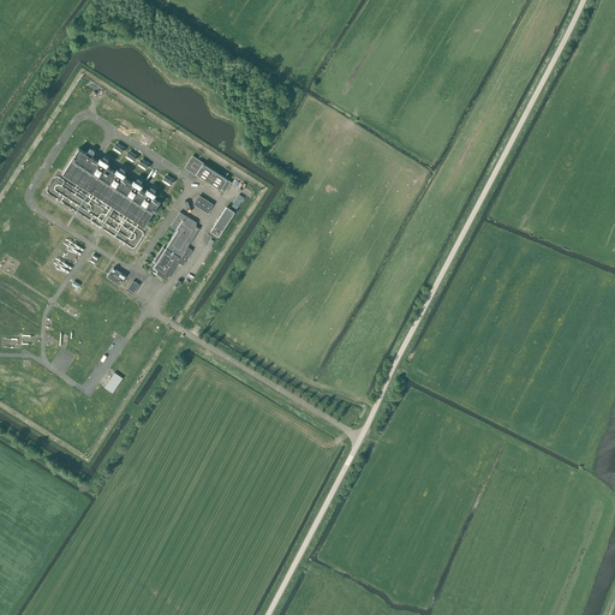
[(118,142),(113,148),(121,154),(125,147),(118,142)]
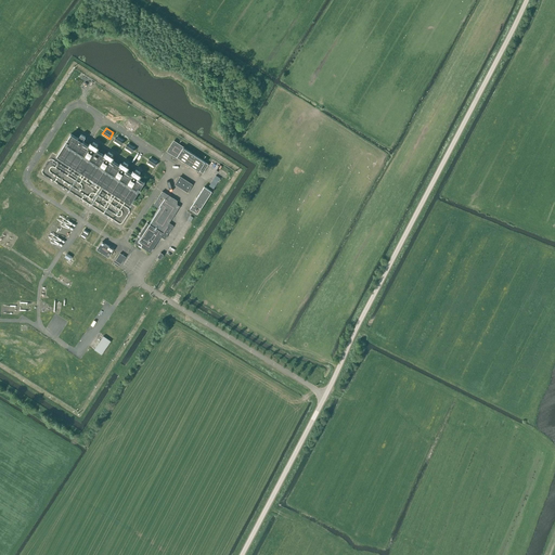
[(78,139),(78,138),(71,133),(56,156),(130,204),(144,181),(138,177),(140,175),(139,173),(140,172),(136,169),(136,171),(134,170),(132,173),(126,169),(128,166),(127,166),(128,165),(124,162),(123,163),(120,166),(111,159),(113,156),(112,156),(113,154),(108,152),(107,153),(105,156),(95,150),(98,146),(97,146),(98,144),(93,142),(92,143),(91,143),(90,146),(82,141),(86,137),(81,134),(78,139)]
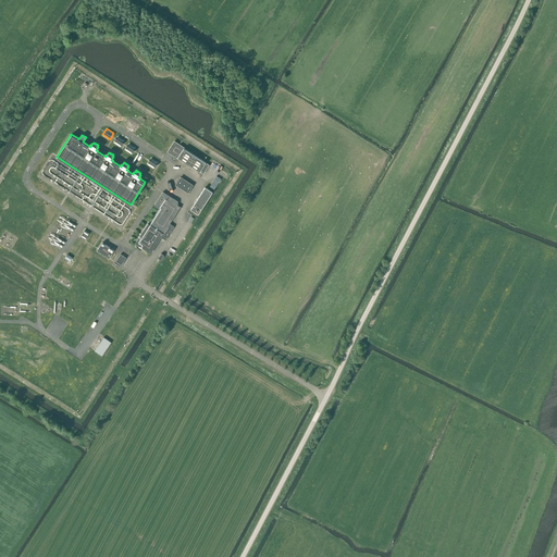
[(121,146),(125,140),(118,136),(114,141),(121,146)]
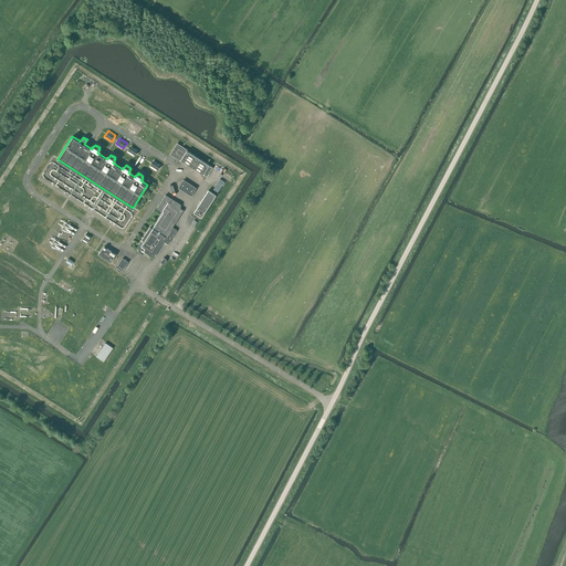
[(209,165),(187,150),(187,149),(177,143),(170,154),(180,160),(180,159),(207,177),(212,168),(209,165)]
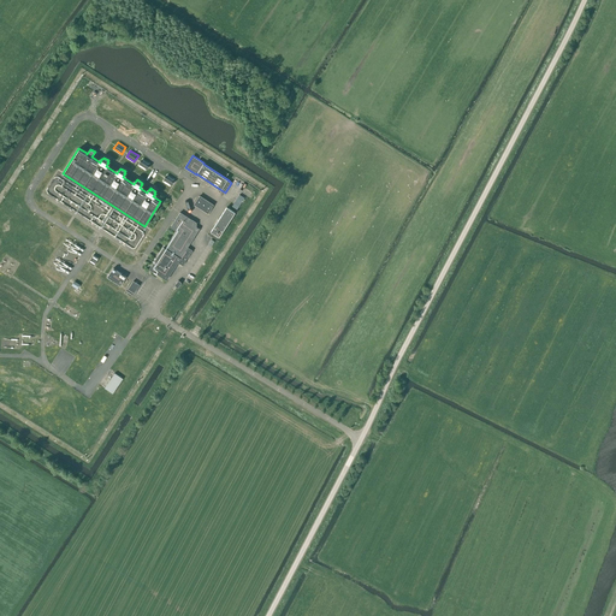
[(142,158),(137,165),(146,171),(150,164),(142,158)]
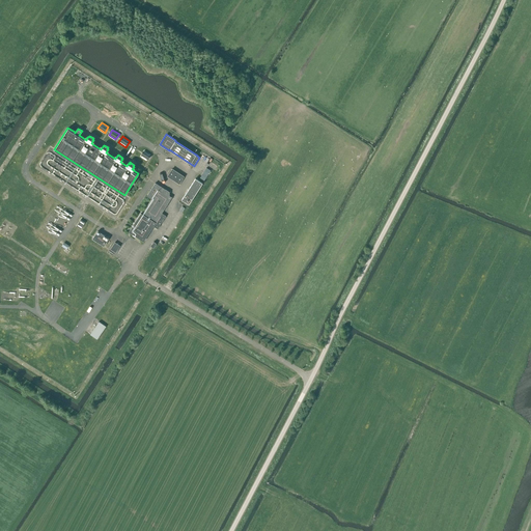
[(144,150),(140,156),(146,161),(151,155),(144,150)]
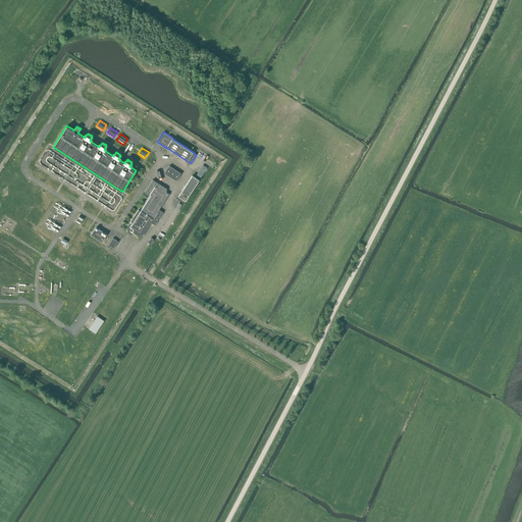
[(55,171),(65,176),(69,168),(66,166),(68,163),(53,156),(50,163),(57,167),(55,171)]
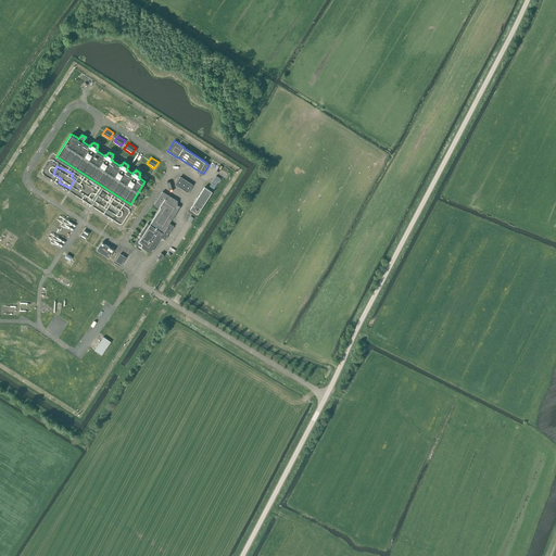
[(215,187),(222,177),(216,174),(210,185),(215,187)]
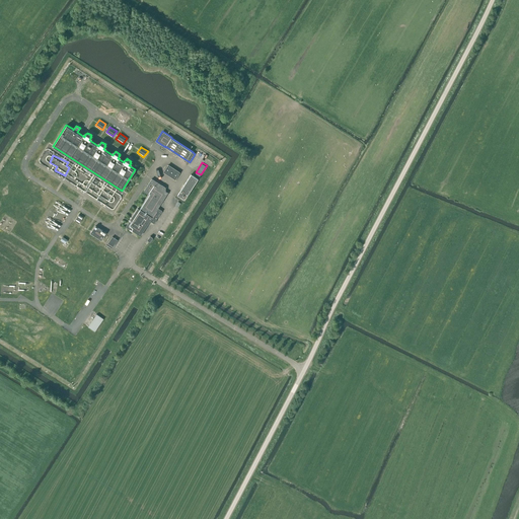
[(175,179),(179,172),(168,164),(163,171),(175,179)]
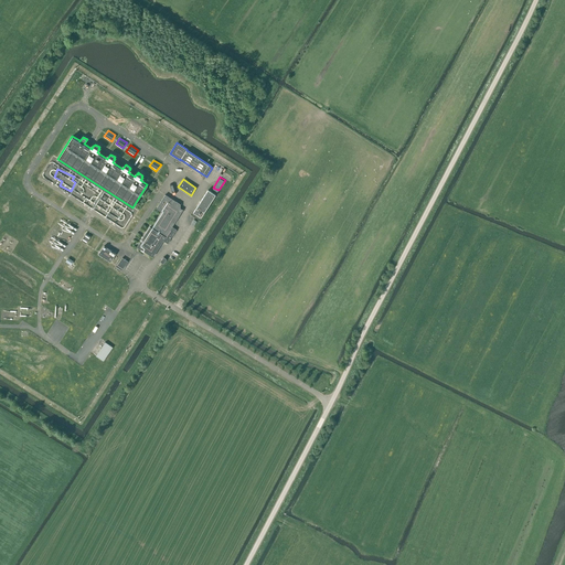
[(201,217),(215,194),(208,190),(193,212),(201,217)]
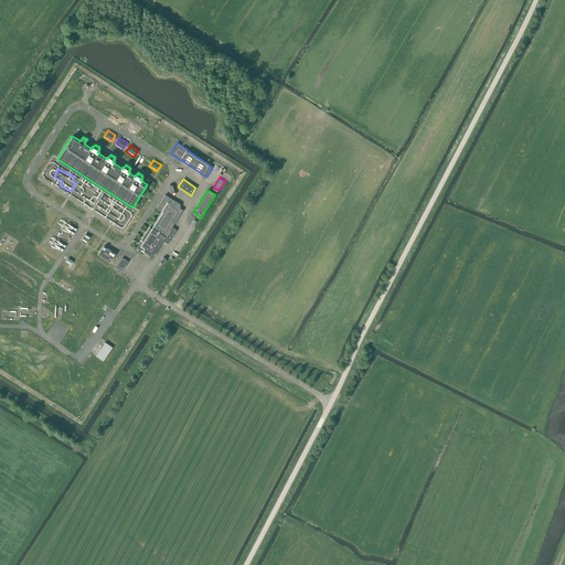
[(177,230),(172,226),(183,210),(180,208),(181,208),(180,204),(176,202),(166,194),(157,208),(162,212),(151,227),(150,226),(137,246),(152,256),(163,241),(168,243),(177,230)]
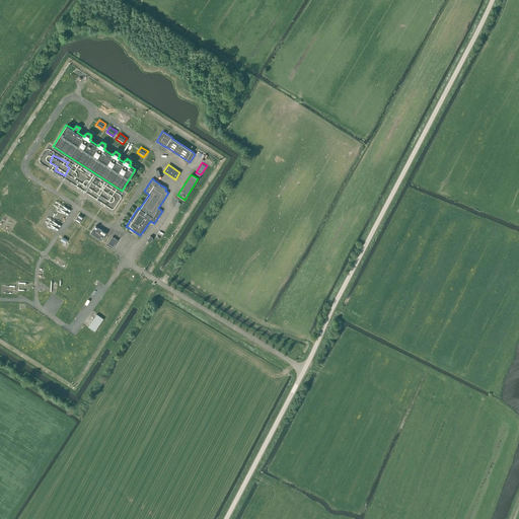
[(5,215),(0,226),(0,228),(7,231),(8,228),(7,227),(9,223),(9,224),(12,219),(5,215)]
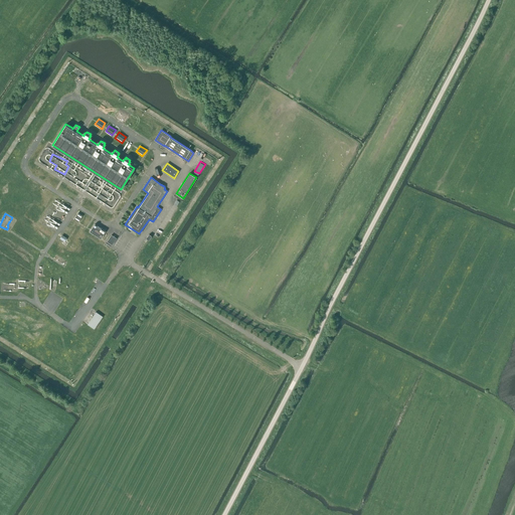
[(78,221),(82,216),(77,213),(73,219),(78,221)]
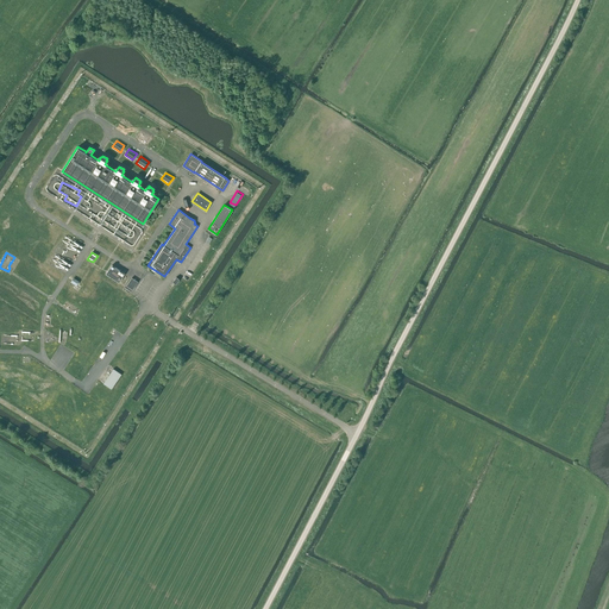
[(119,282),(125,272),(112,264),(106,274),(119,282)]
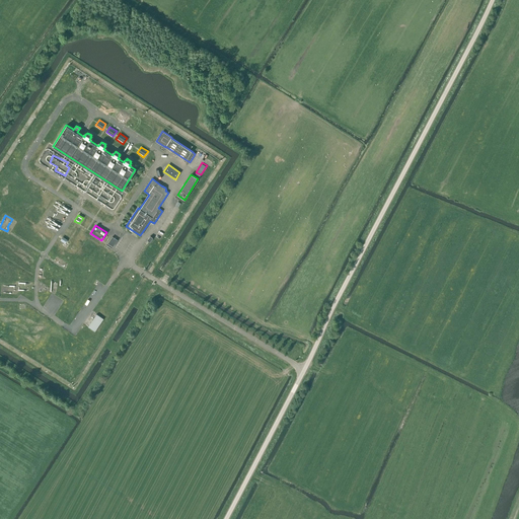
[(113,246),(118,240),(113,236),(107,243),(113,246)]
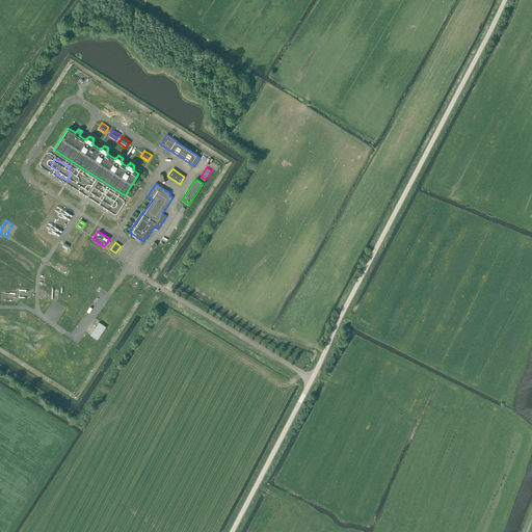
[(7,298),(7,296),(15,299),(17,294),(6,291),(3,297),(7,298)]
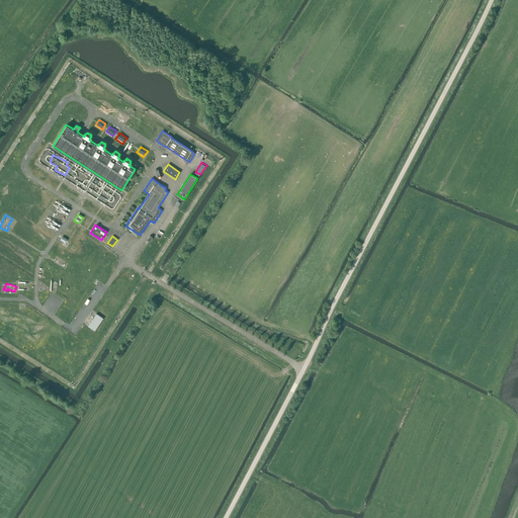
[(103,319),(96,314),(87,326),(94,331),(103,319)]
